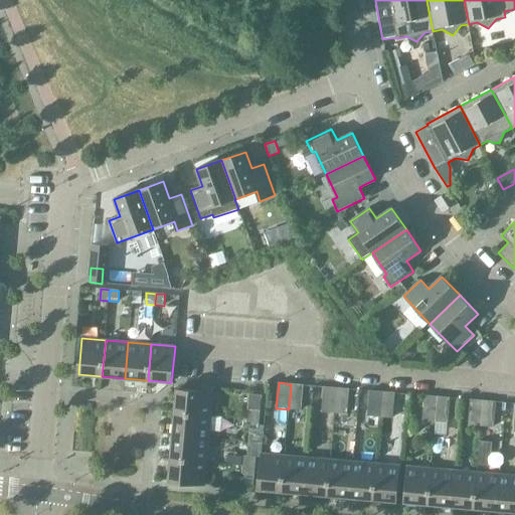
[(291,384),(289,409),(302,410),(304,385),(291,384)]
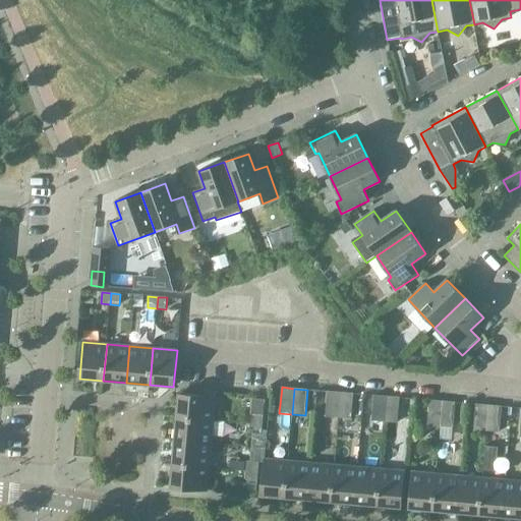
[(326,417),(338,418),(341,393),(328,391),(326,417)]
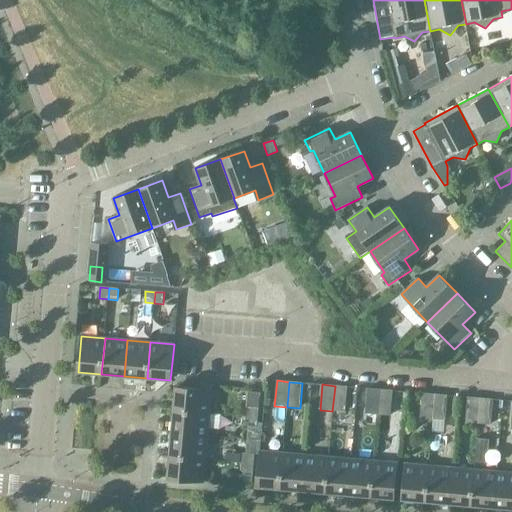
[(335,386),(332,411),(345,412),(347,387),(335,386)]
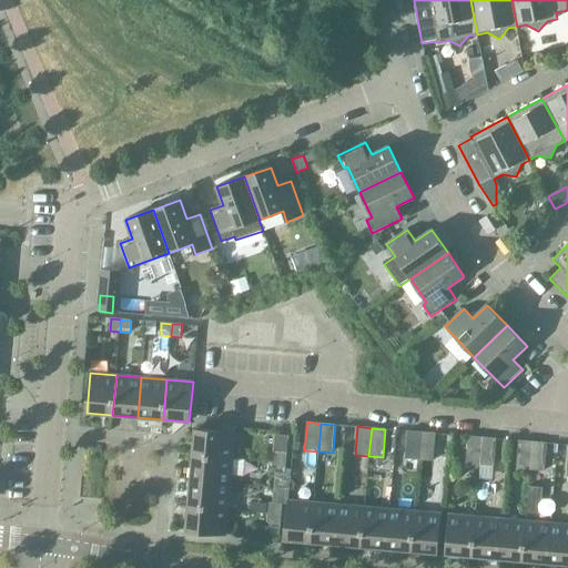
[(195,429),(193,456),(233,459),(235,434),(195,429)]
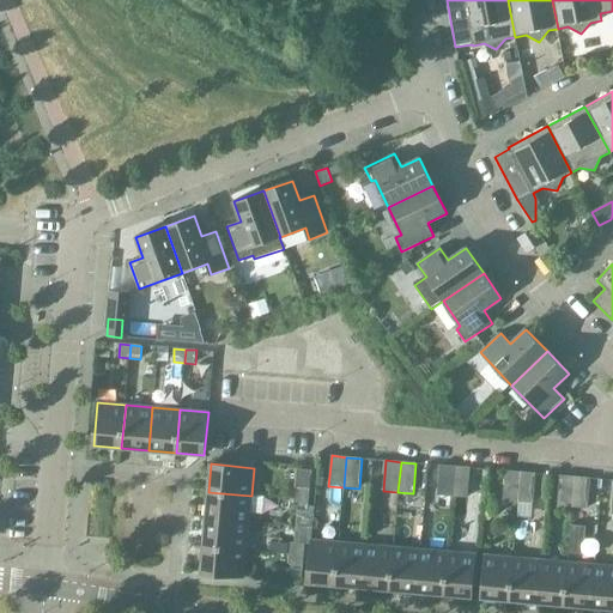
[(437,496),(453,497),(455,467),(441,465),(437,496)]
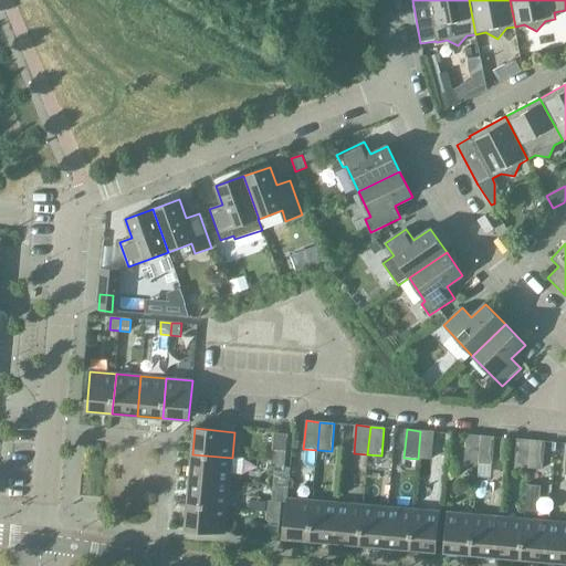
[(418,459),(432,460),(435,432),(420,431),(418,459)]
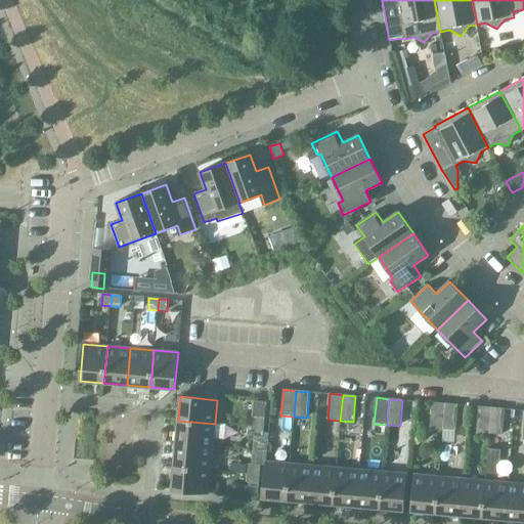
[(430,428),(443,429),(445,403),(433,402),(430,428)]
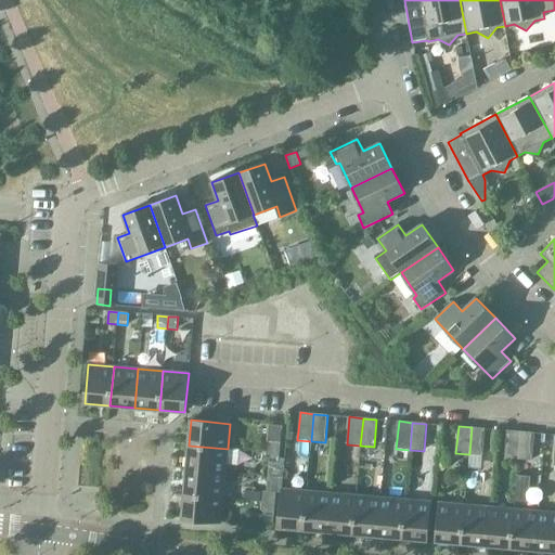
[(472,427),(469,454),(482,456),(486,428),(472,427)]
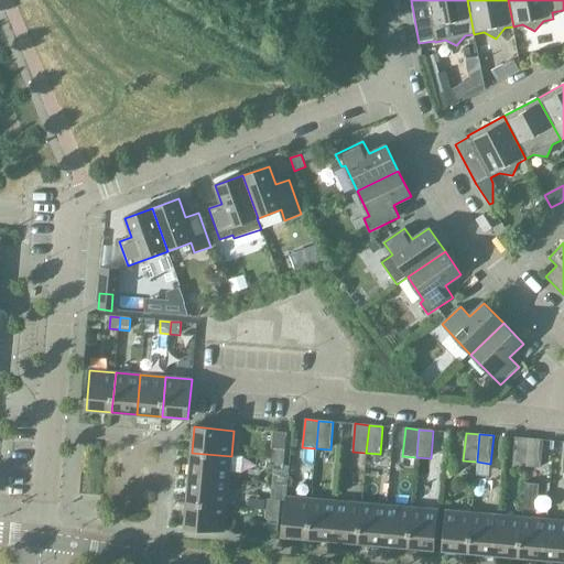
[(513,465),(527,466),(529,438),(516,437),(513,465)]
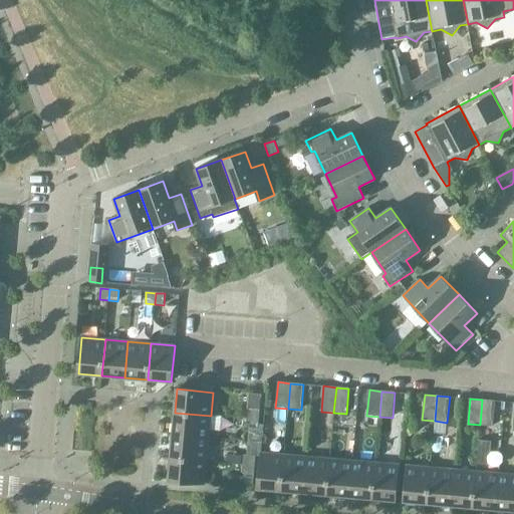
[(482,400),(480,425),(493,427),(495,401),(482,400)]
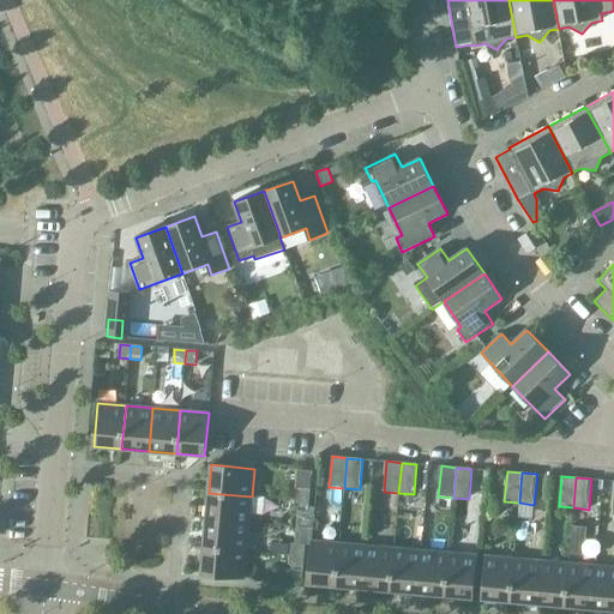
[(295,500),(309,501),(311,491),(296,489),(295,500)]
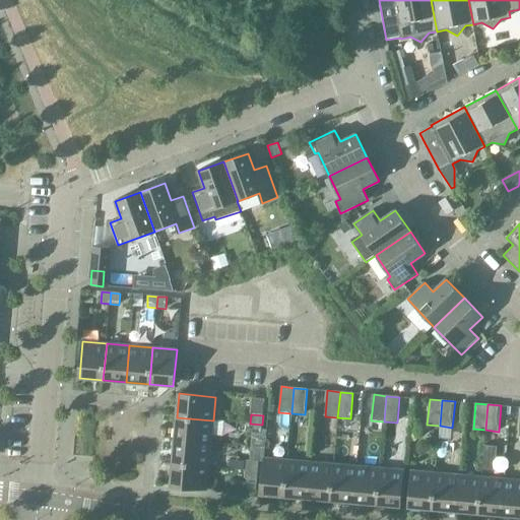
[(177,417),(175,440),(211,444),(213,420),(177,417)]
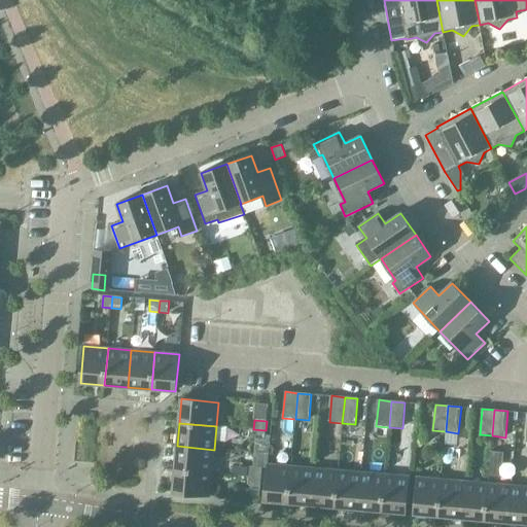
[(266,430),(253,429),(252,438),(265,440),(266,430)]
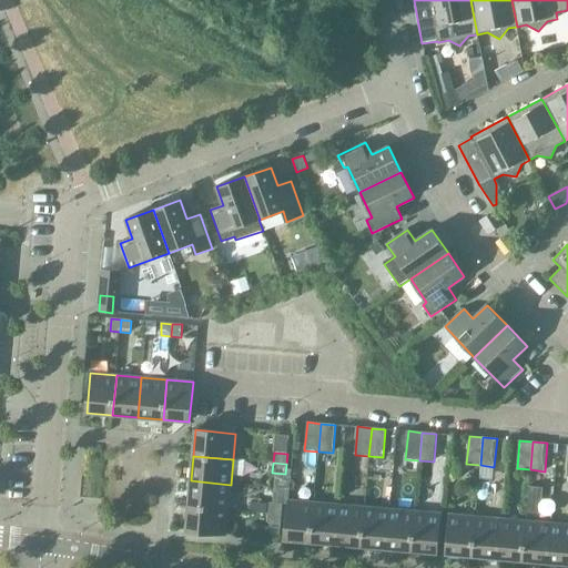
[(189,506),(229,509),(231,485),(191,480),(189,506)]
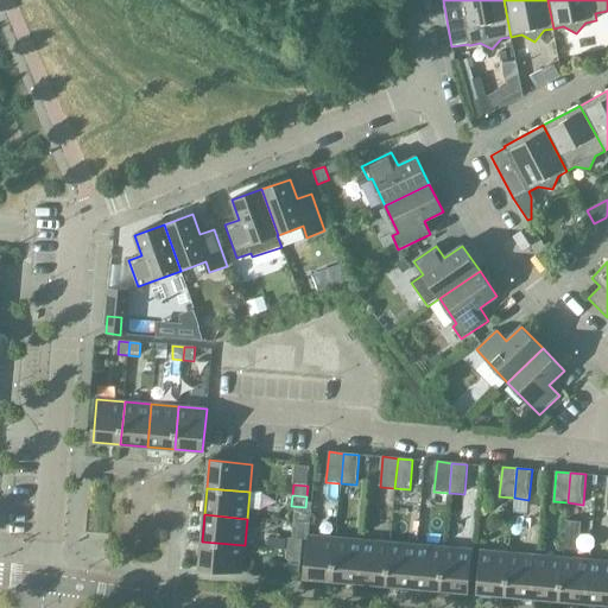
[(305,578),(333,581),(336,538),(309,536),(305,578)]
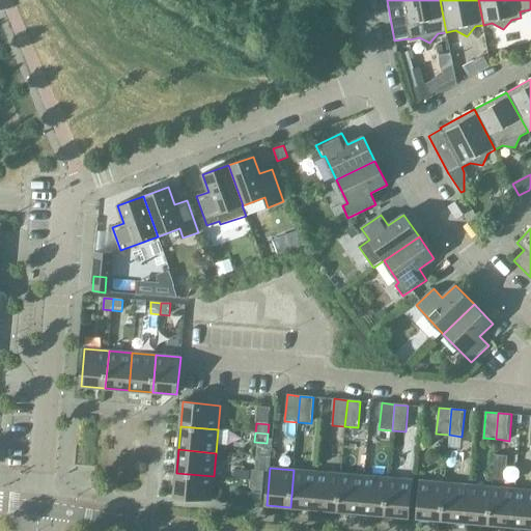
[(251,479),(263,480),(264,471),(252,470),(251,479)]
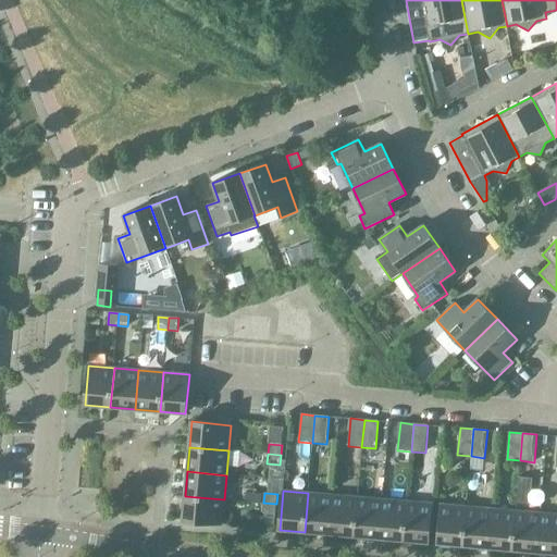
[(305,532),(330,534),(333,495),(308,493),(305,532)]
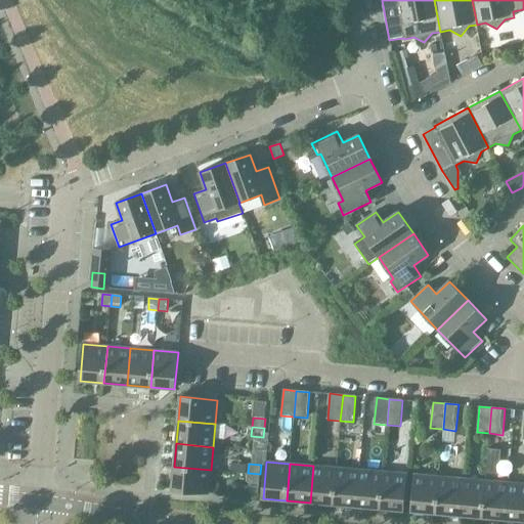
[(310,503),(334,505),(337,468),(313,466),(310,503)]
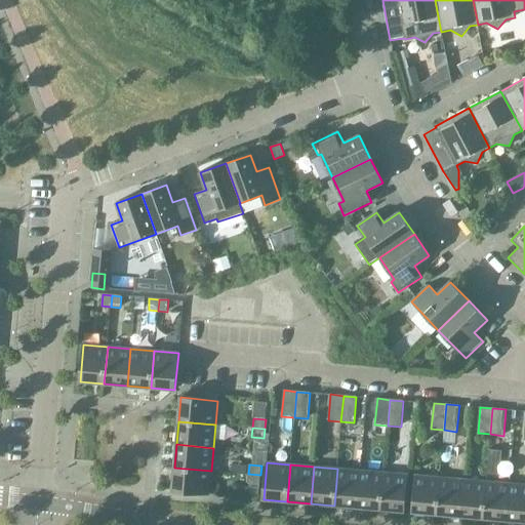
[(211,471),(174,468),(172,491),(209,495),(211,471)]
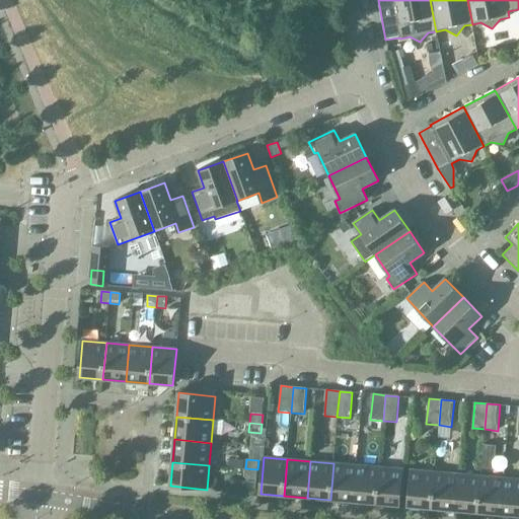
[(356,465),(334,463),(330,500),(353,502),(356,465)]
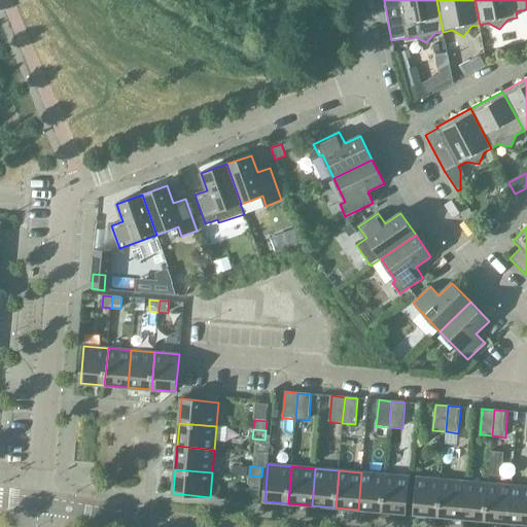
[(358,510),(382,512),(385,475),(361,472),(358,510)]
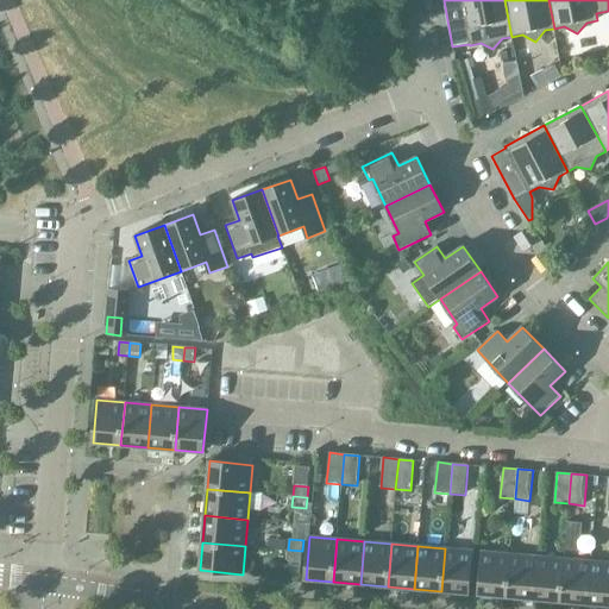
[(445,548),(441,591),(469,594),(472,551),(445,548)]
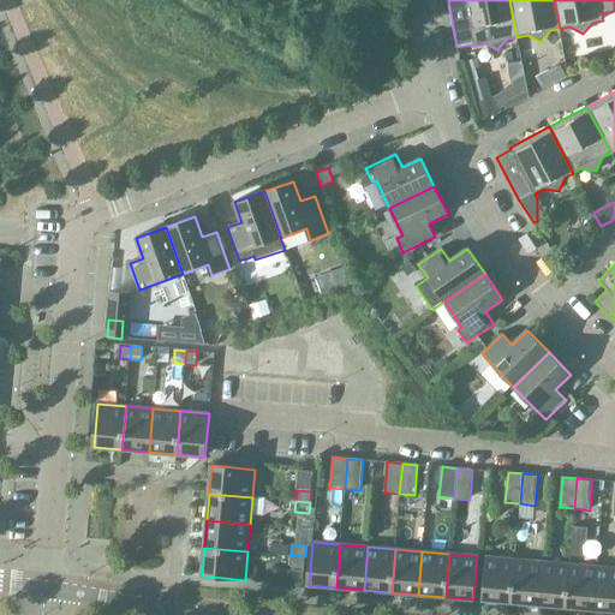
[(290,566),(304,567),(305,556),(291,555),(290,566)]
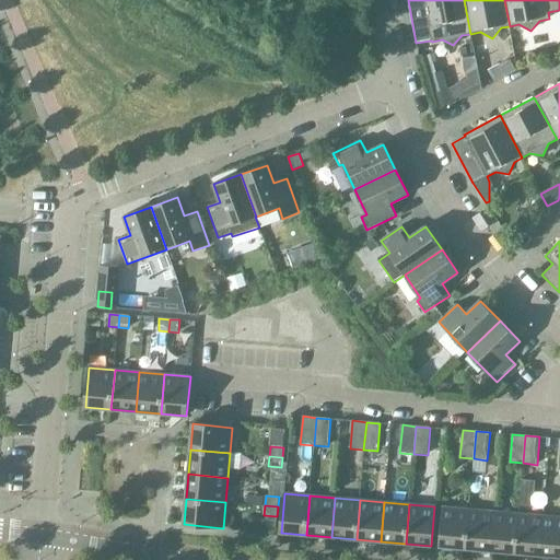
[(440,547),(466,549),(469,510),(443,508),(440,547)]
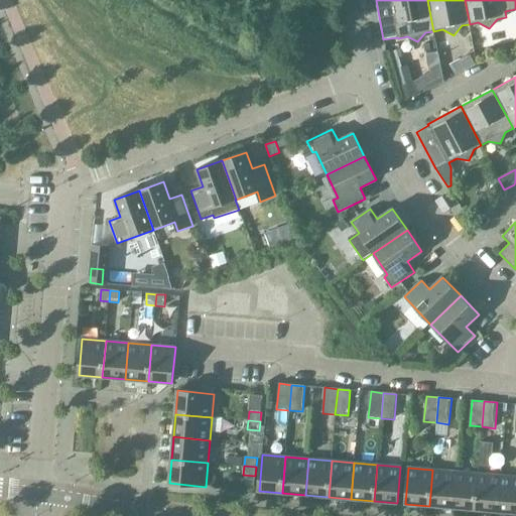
[(429,506),(452,508),(455,472),(432,470),(429,506)]
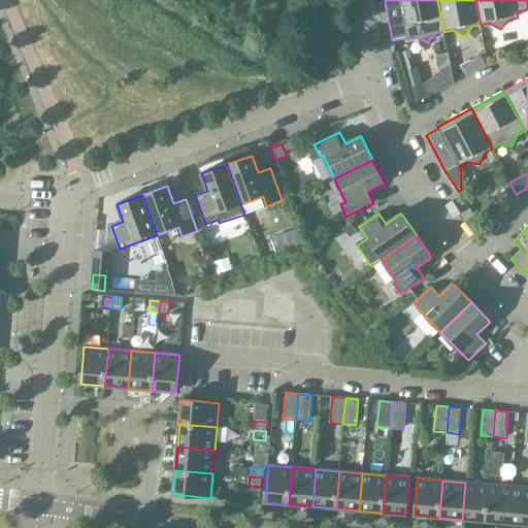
[(462,520),(486,522),(489,485),(465,483),(462,520)]
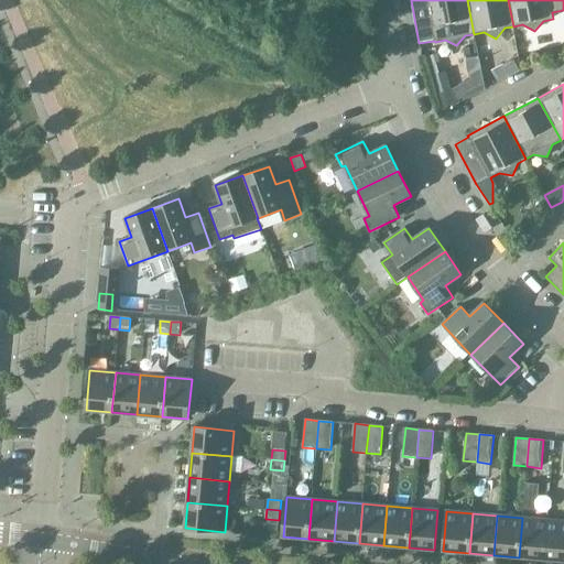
[(519,557),(544,560),(548,520),(522,518),(519,557)]
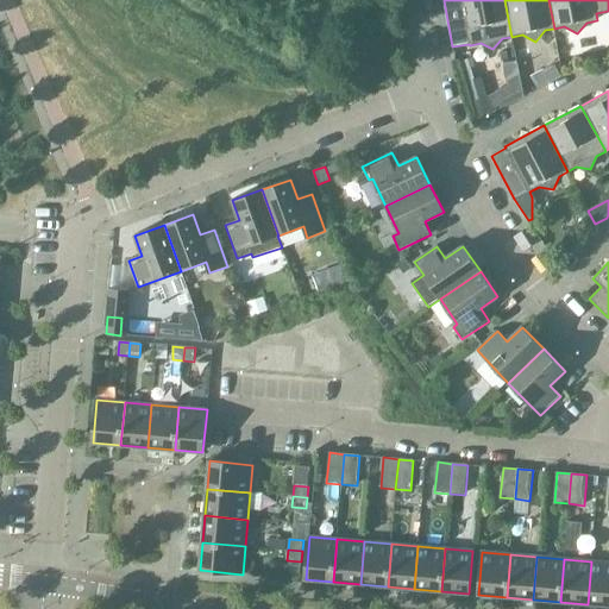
[(588,604),(608,606),(608,563),(591,562),(588,604)]
